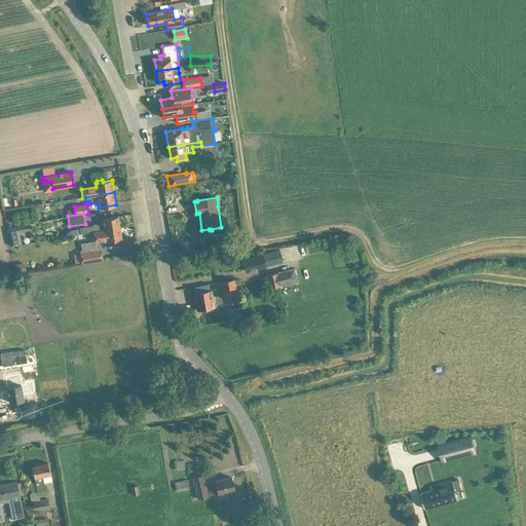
[(99,225),(79,228),(80,233),(90,232),(94,232),(119,228),(118,217),(103,219),(104,225),(99,225)]
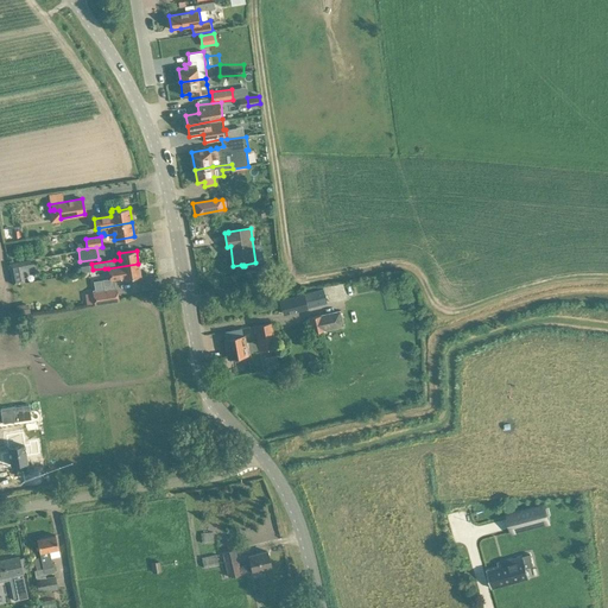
[(27,267),(26,261),(8,265),(13,285),(24,283),(21,268),(27,267)]
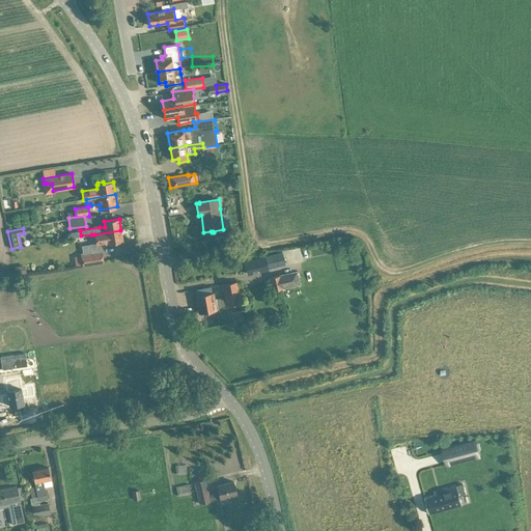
[(91,254),(81,255),(83,266),(104,262),(102,252),(101,252),(100,244),(108,242),(108,244),(122,241),(120,230),(94,234),(95,243),(89,244),(91,254)]
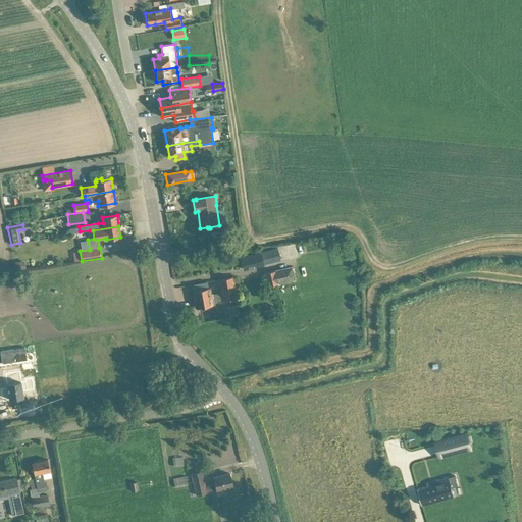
[(261,252),(262,252),(241,258),(244,270),(265,264),(264,264),(280,260),(278,252),(273,253),(273,249),(261,252)]
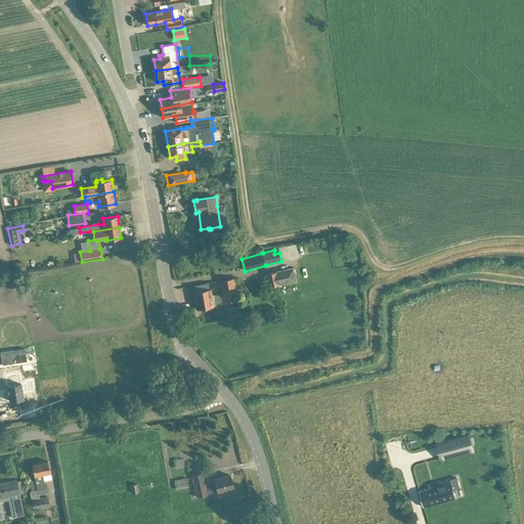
[(265,274),(268,288),(296,280),(293,267),(265,274)]
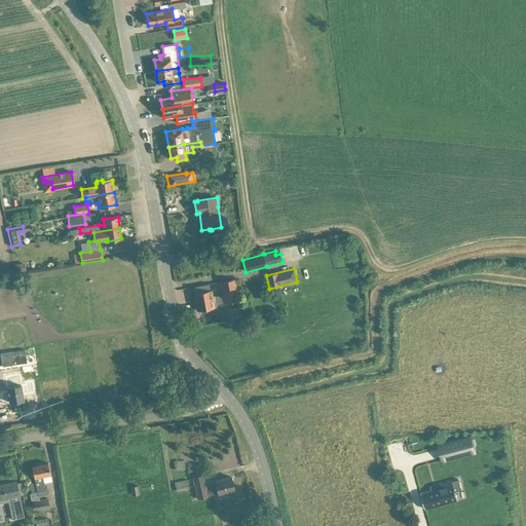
[(221,283),(223,295),(225,302),(238,299),(235,279),(221,283)]
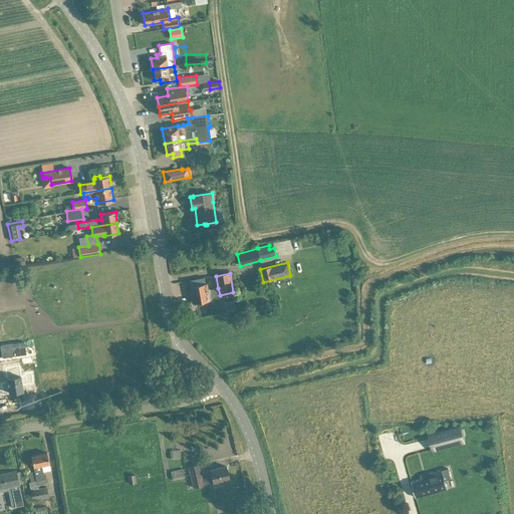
[(214,299),(212,289),(208,289),(207,283),(190,286),(193,303),(214,299)]
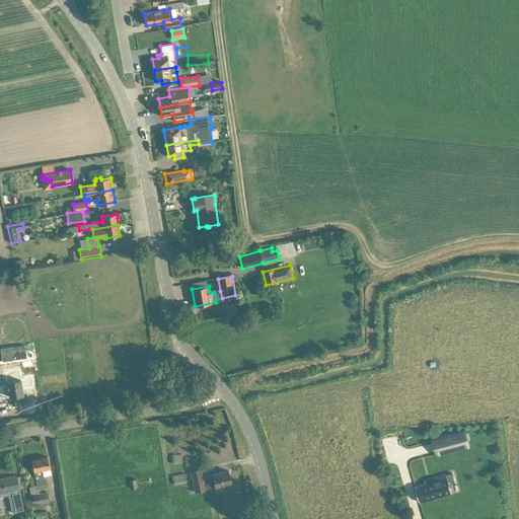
[(229,318),(240,317),(237,303),(227,305),(229,318)]
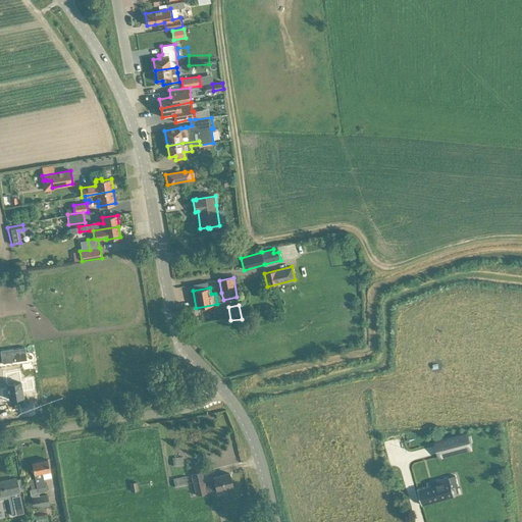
[(192,376),(191,369),(184,371),(186,378),(188,379),(191,379),(192,376)]
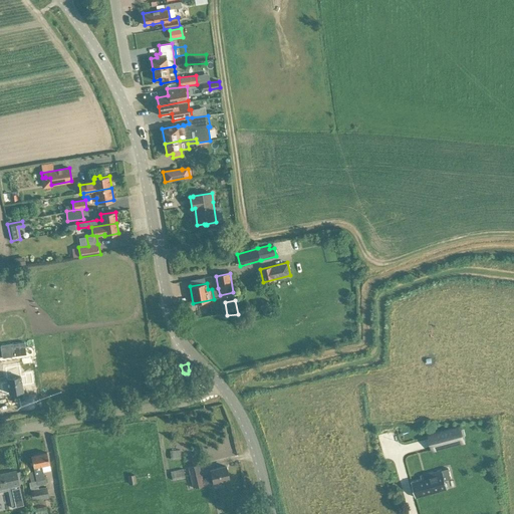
[(7,382),(1,383),(2,394),(2,395),(18,393),(21,392),(22,392),(23,392),(22,386),(29,384),(29,383),(33,383),(32,379),(31,372),(24,373),(25,375),(21,376),(20,373),(20,374),(19,365),(7,367),(5,367),(7,382)]
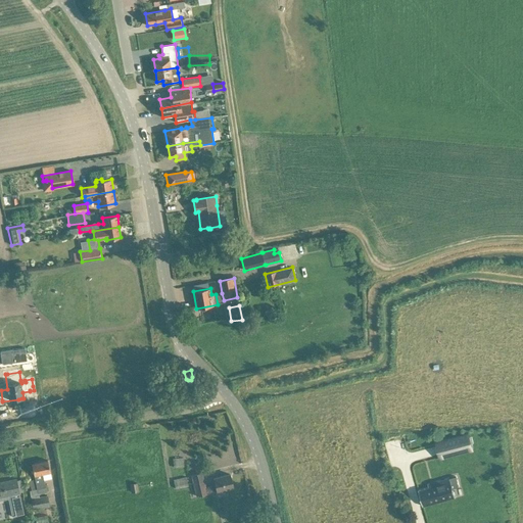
[(468,435),(436,442),(440,459),(472,450),(468,435)]
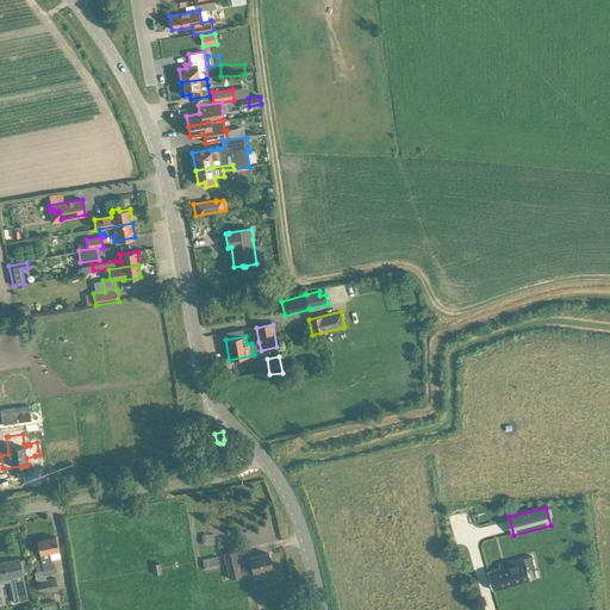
[(203,535),(204,546),(215,545),(213,534),(203,535)]
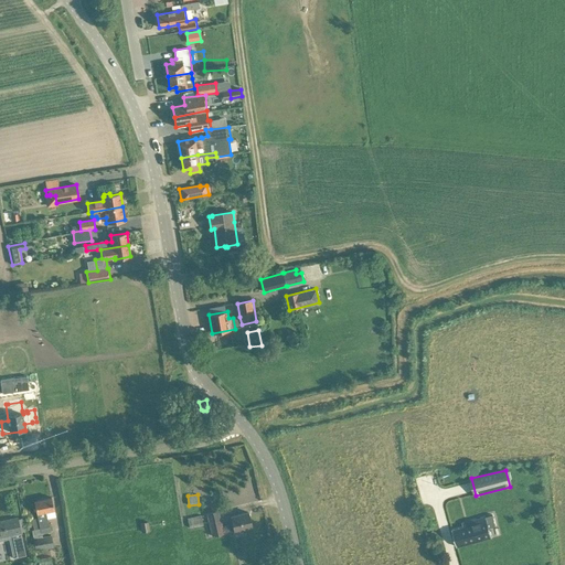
[(32,530),(36,551),(53,546),(51,535),(43,537),(42,533),(50,531),(48,521),(45,512),(54,510),(52,498),(34,501),(38,518),(32,519),(34,530),(32,530)]
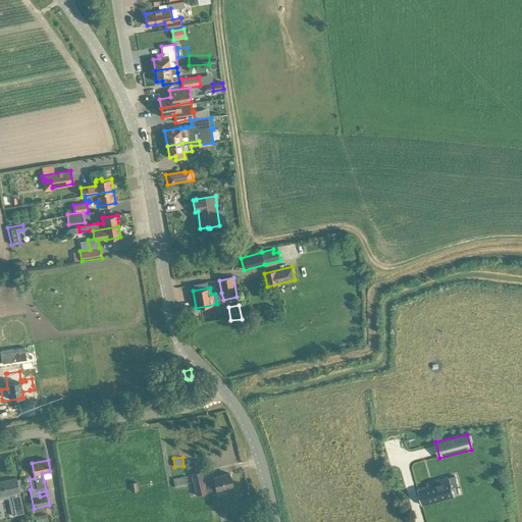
[(471,478),(484,479),(484,465),(471,464),(471,478)]
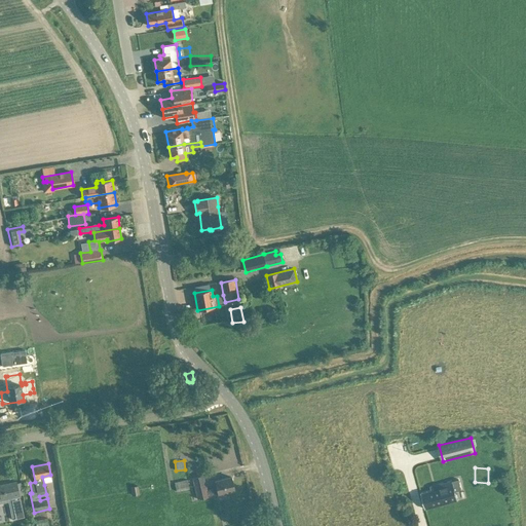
[(231,477),(215,481),(217,488),(207,490),(203,476),(192,478),(197,499),(234,490),(231,477)]
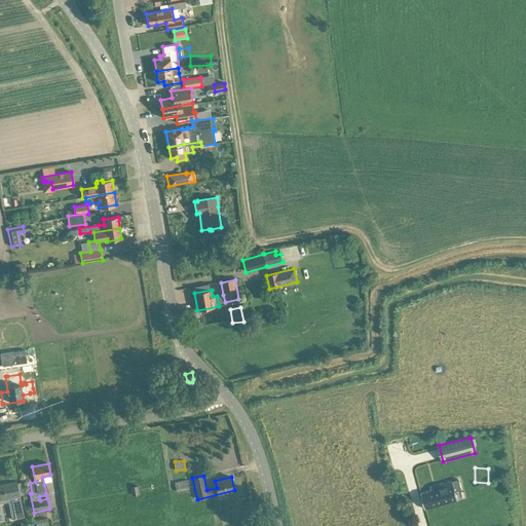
[(458,480),(452,482),(430,487),(431,491),(421,493),(425,509),(457,499),(455,492),(461,490),(458,480)]
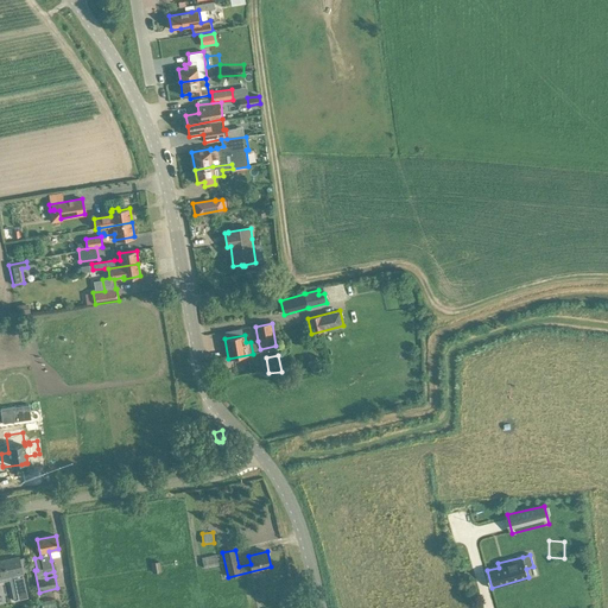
[(204,569),(219,565),(216,556),(202,558),(204,569)]
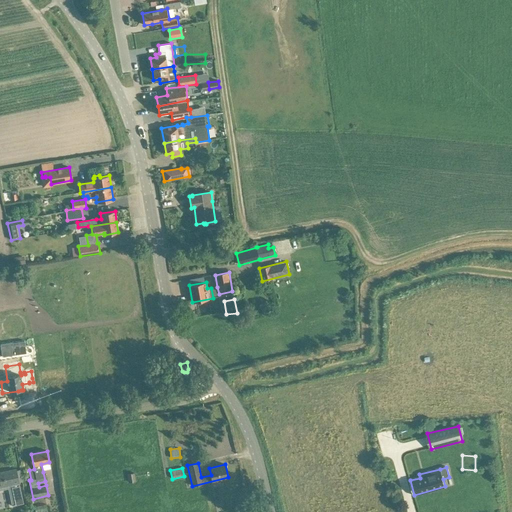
[(0,489),(8,488),(11,505),(23,503),(20,483),(22,482),(22,481),(20,471),(17,472),(16,469),(0,472),(0,489)]
